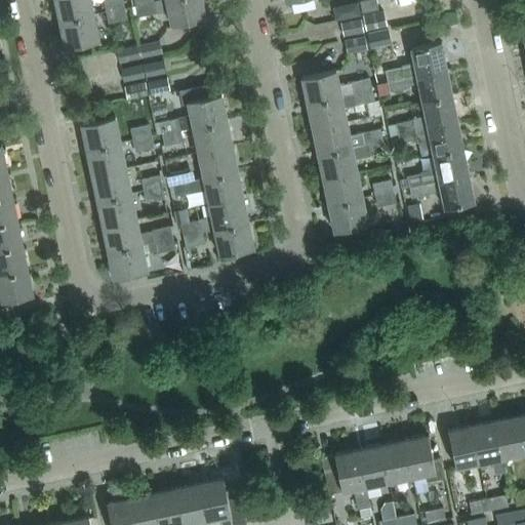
[(54,0),(59,22),(94,15),(90,0),(54,0)]
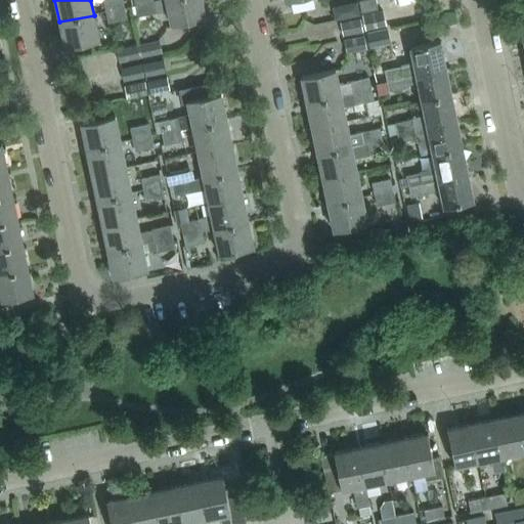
[(102,0),(105,11),(124,8),(122,0),(102,0)]
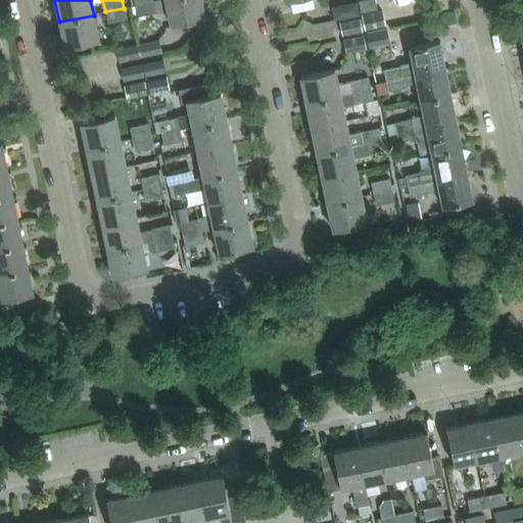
[(200,0),(161,0),(153,2),(135,5),(137,16),(168,10),(171,25),(204,18),(200,0)]
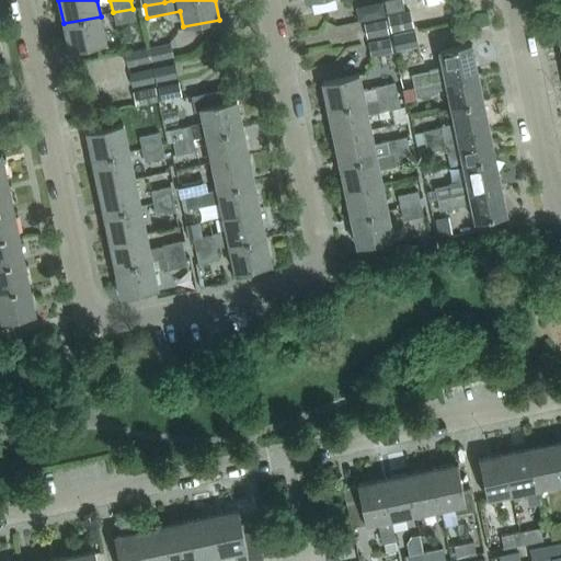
[(403,9),(401,0),(386,0),(384,0),(386,12),(403,9)]
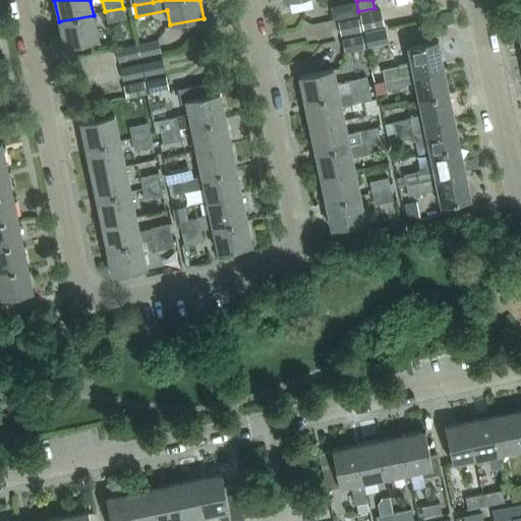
[(353,1),(333,5),(336,17),(356,13),(353,1)]
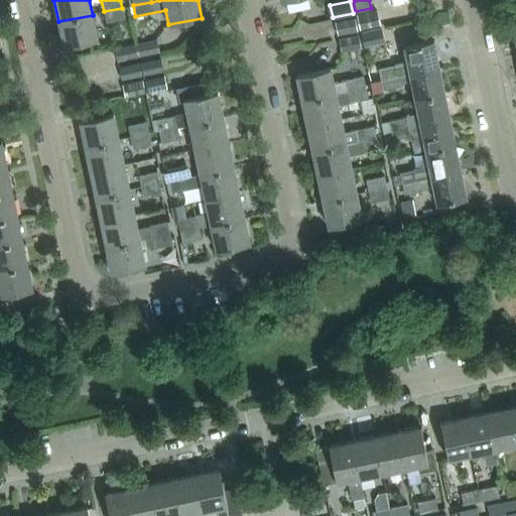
[(124,19),(122,8),(104,11),(106,23),(124,19)]
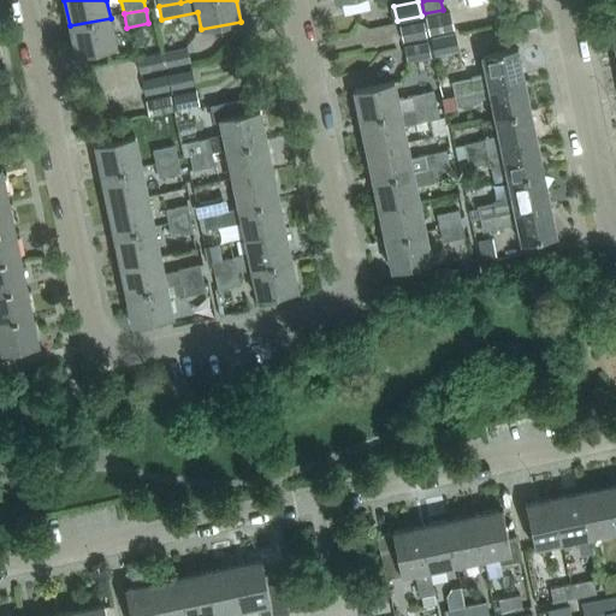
[(449,12),(426,17),(430,34),(452,29),(449,12)]
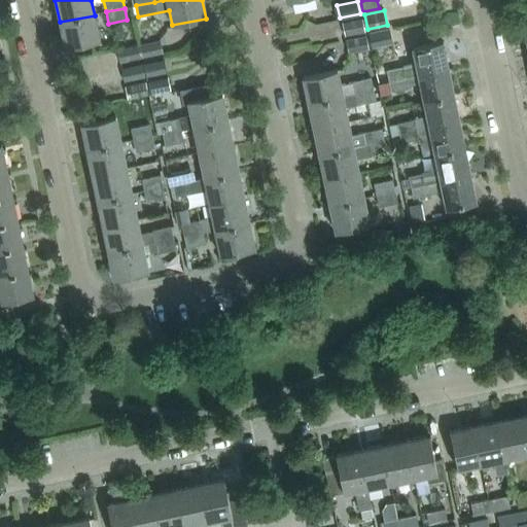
[(60,22),(65,47),(100,41),(95,15),(60,22)]
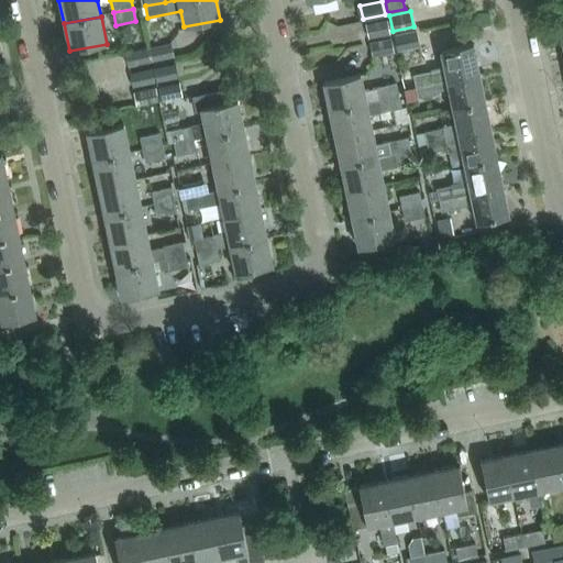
[(368,39),(388,34),(386,21),(366,25),(368,39)]
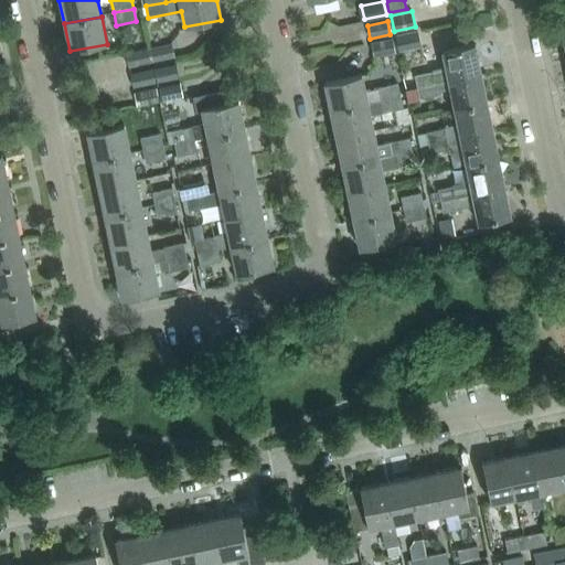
[(398,51),(419,46),(416,29),(395,33),(398,51)]
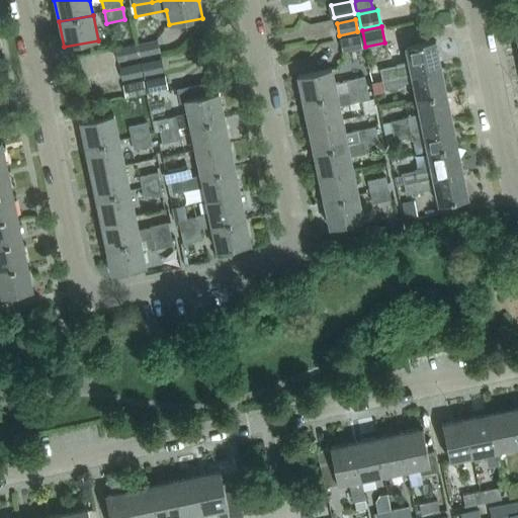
[(342,53),(361,49),(359,36),(339,40),(342,53)]
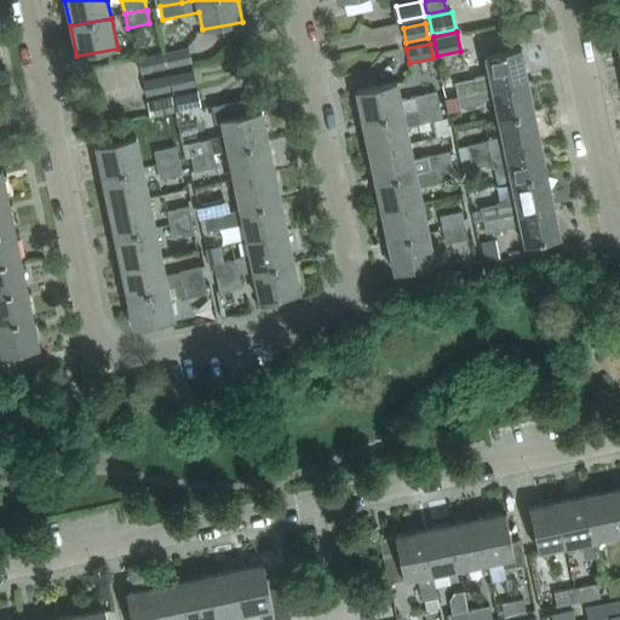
[(188,47),(165,52),(167,67),(191,62),(188,47)]
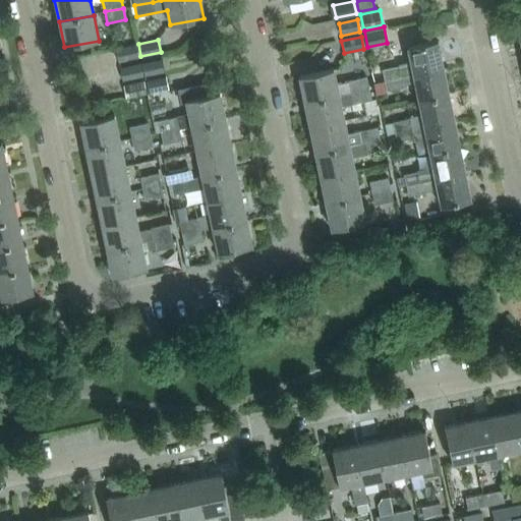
[(414,73),(443,68),(438,41),(407,47),(411,68),(413,74),(414,73)]
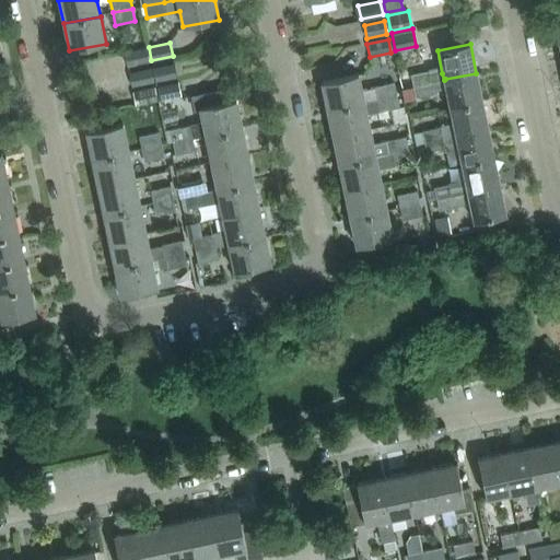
[(147,48),(125,53),(128,66),(149,61),(147,48)]
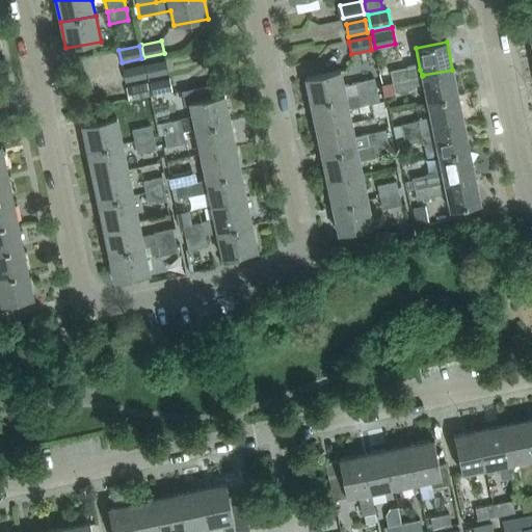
[(165,60),(145,64),(148,77),(168,73),(165,60)]
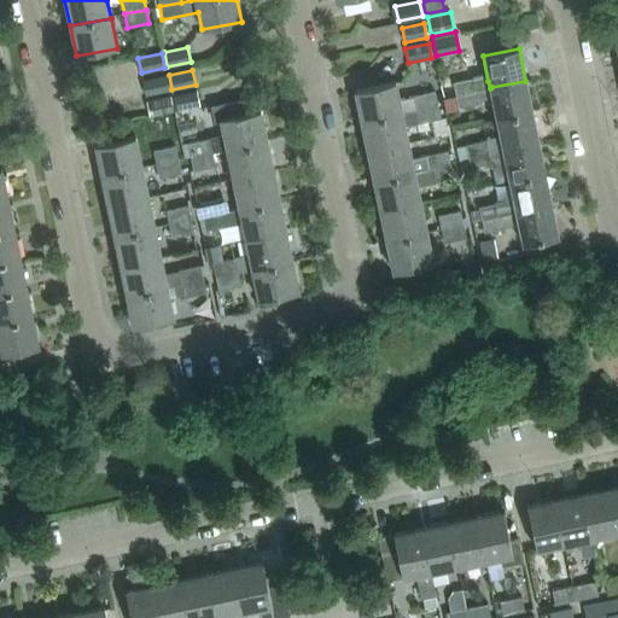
[(167,76),(143,81),(146,95),(169,91),(167,76)]
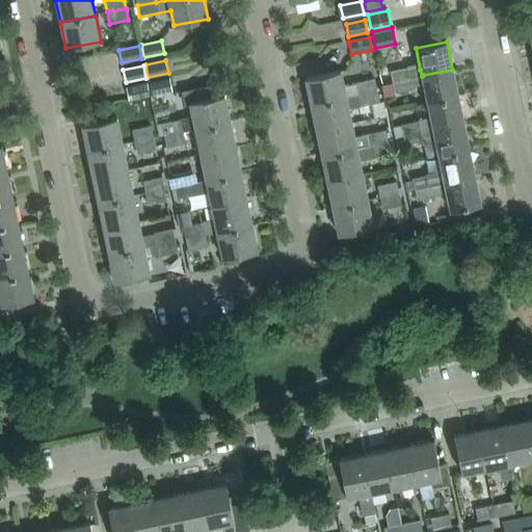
[(422,77),(422,76),(420,70),(418,71),(417,65),(391,71),(393,82),(394,82),(409,79),(422,77)]
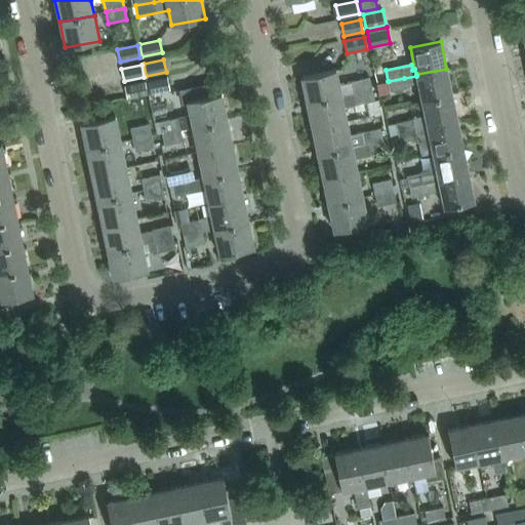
[(451,95),(446,69),(417,74),(416,75),(416,76),(404,78),(405,86),(417,84),(421,102),(451,95)]
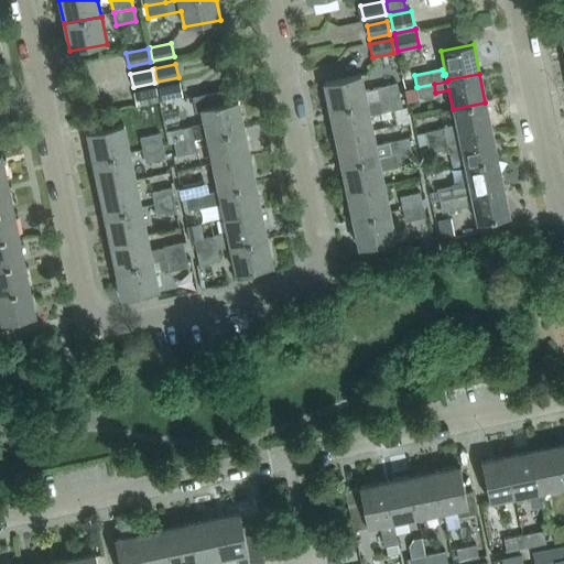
[(361,77),(324,85),(329,111),(367,105),(380,101),(378,87),(364,90),(361,77)]
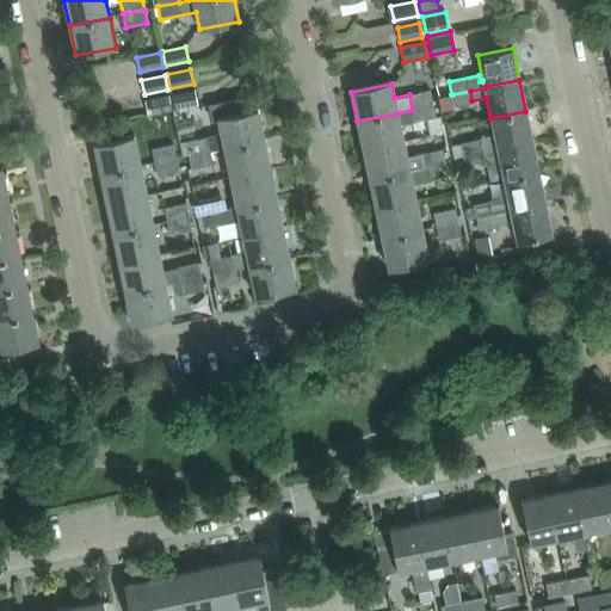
[(195,90),(171,94),(174,109),(197,104),(195,90)]
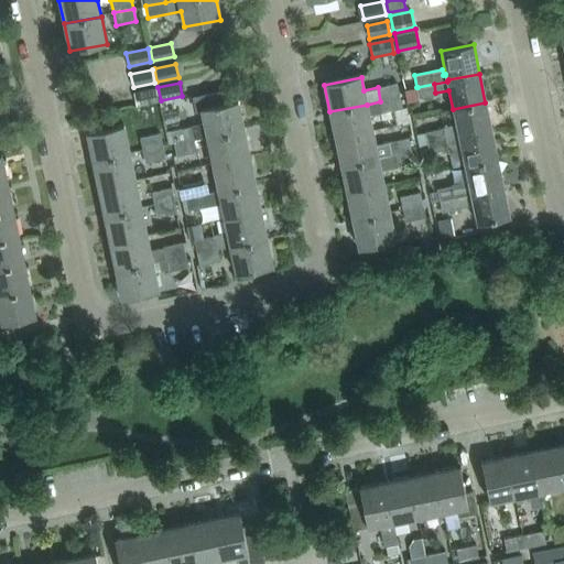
[(398,84),(378,87),(380,101),(401,97),(400,94),(398,84)]
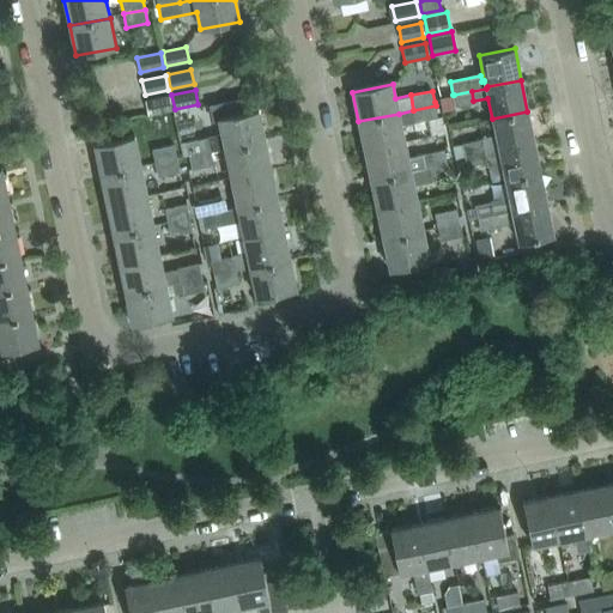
[(454,95),(455,105),(473,102),(473,101),(472,91),(454,95)]
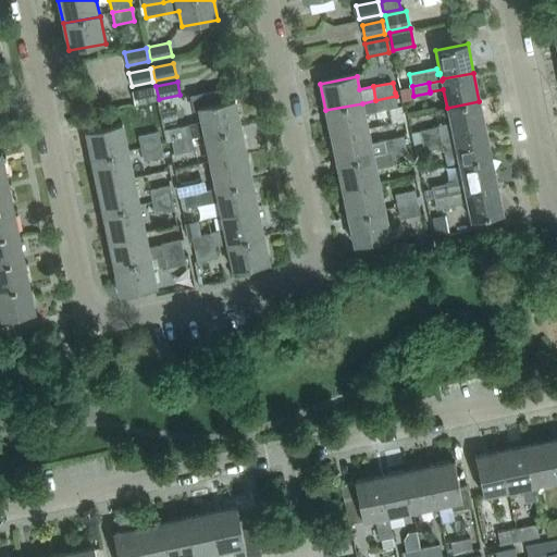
[(137,103),(158,99),(156,86),(134,90),(137,103)]
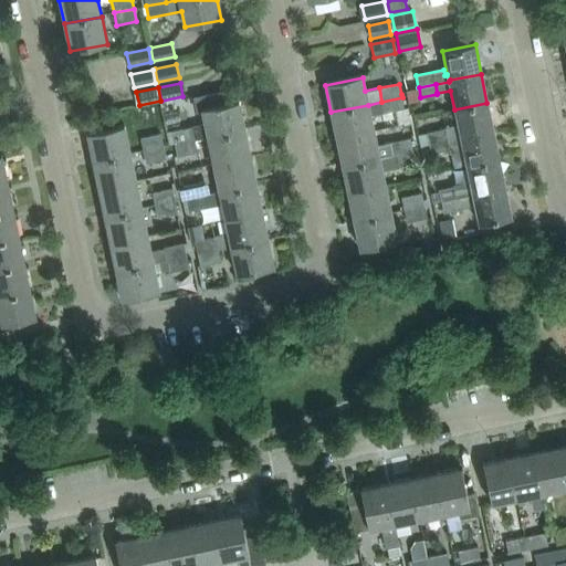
[(205,124),(191,127),(195,138),(208,136),(244,128),(239,101),(233,102),(231,88),(194,96),(197,111),(202,109),(205,124)]
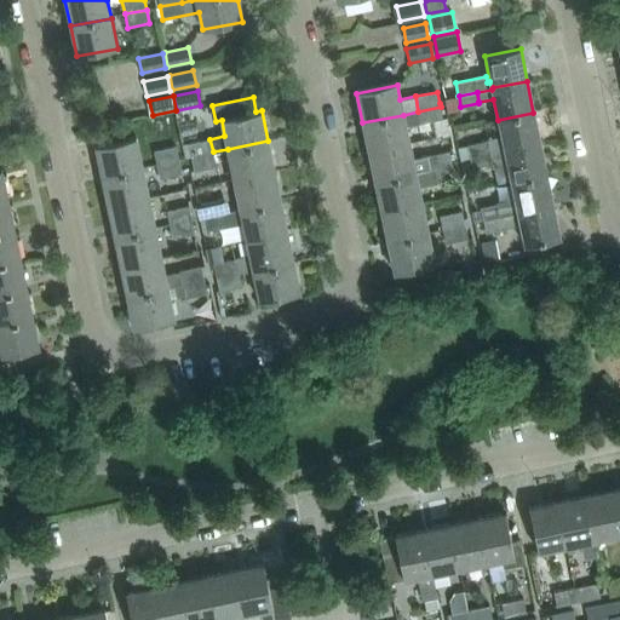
[(441,107),(418,112),(420,122),(442,119),(441,107)]
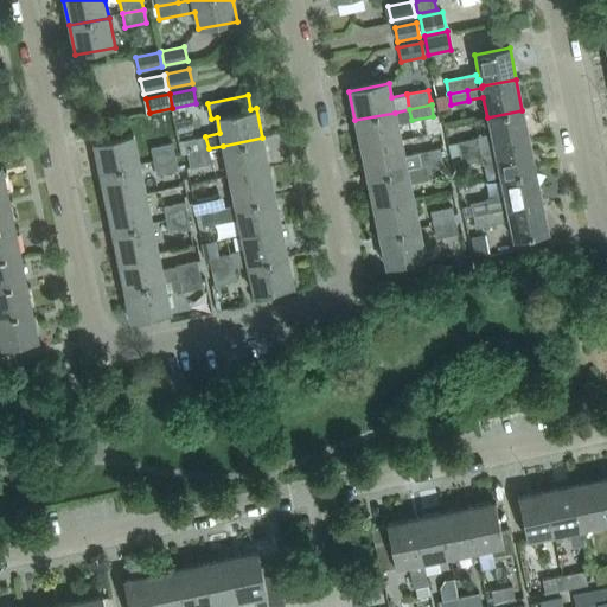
[(395,113),(355,120),(360,149),(401,142),(397,123),(411,120),(409,109),(395,113)]
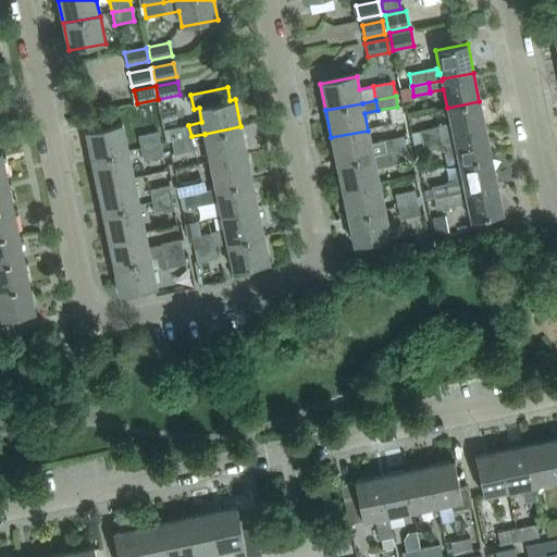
[(441,139),(453,136),(485,130),(479,101),(447,108),(450,123),(437,126),(438,127),(440,138),(441,139)]
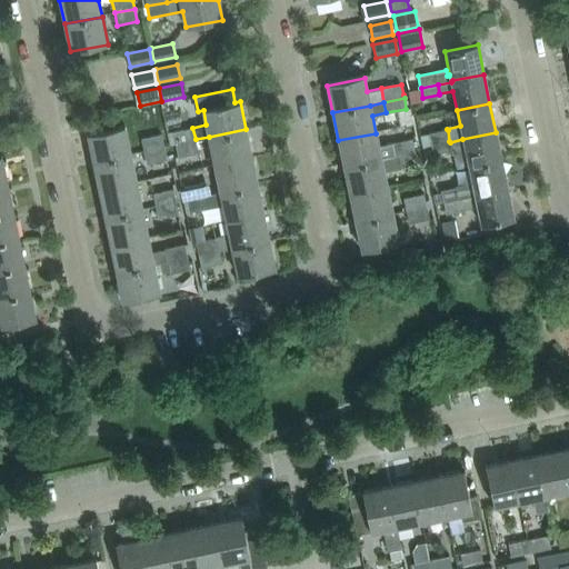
[(123,127),(87,135),(92,162),(129,155),(123,127)]
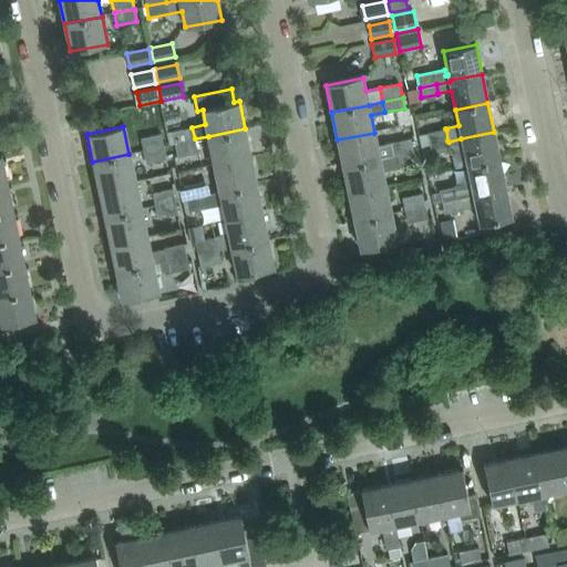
[(172,132),(166,133),(169,145),(175,144),(195,140),(195,138),(192,127),(172,132)]
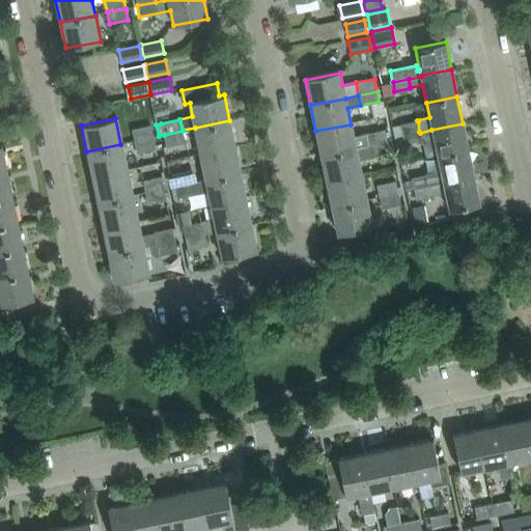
[(229,120),(195,128),(200,154),(234,146),(229,120)]
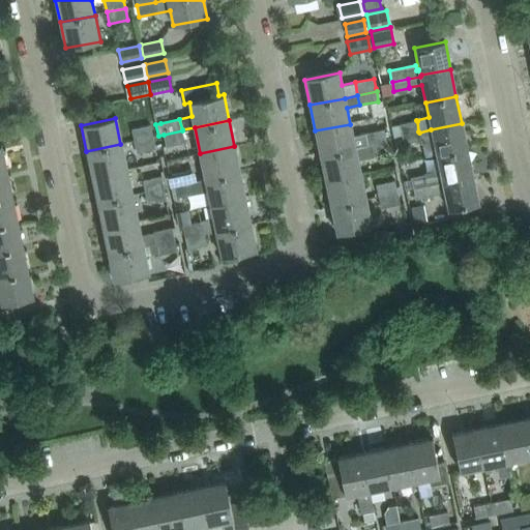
[(403,135),(418,131),(417,121),(401,125),(403,135)]
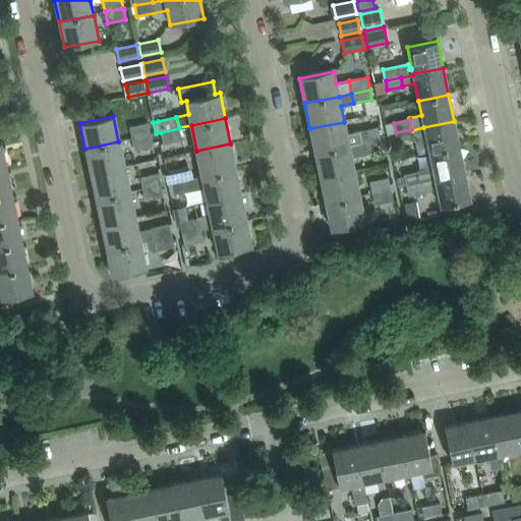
[(459,148),(454,121),(423,127),(412,130),(414,140),(414,141),(426,139),(429,155),(459,148)]
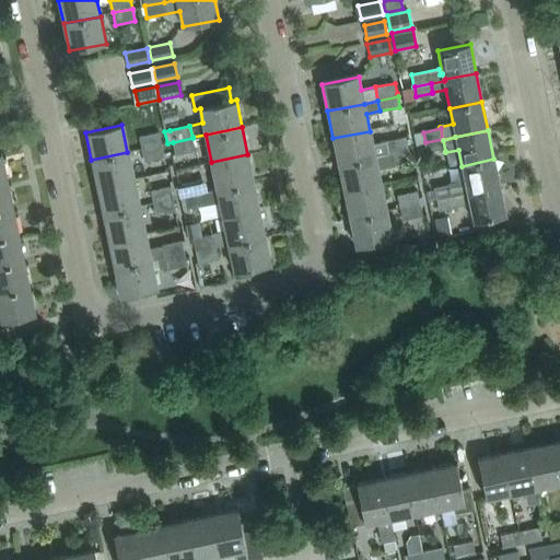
[(138,136),(140,149),(141,149),(162,144),(159,131),(138,136)]
